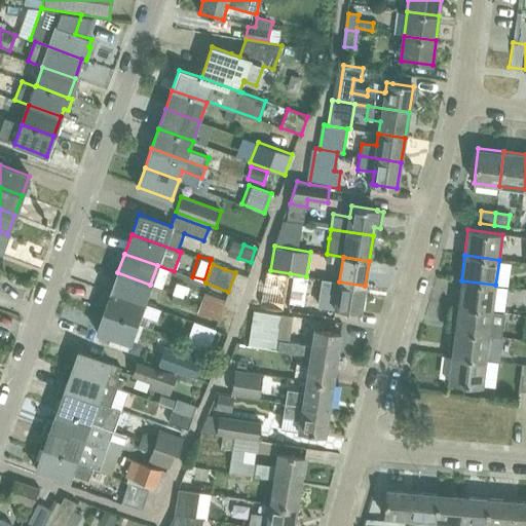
[(266,269),(260,305),(284,309),(290,273),(270,270),(266,269)]
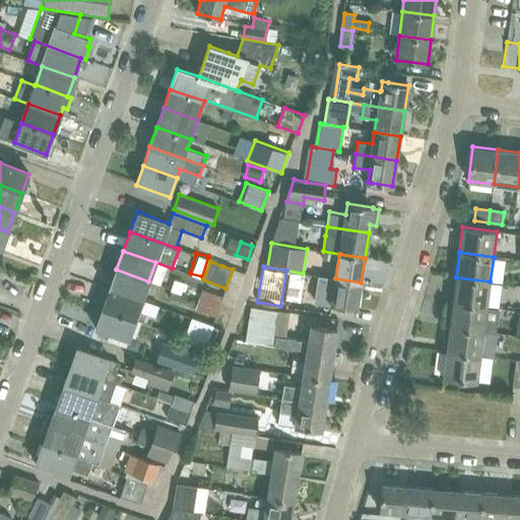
[(141,301),(148,281),(116,269),(109,288),(141,301)]
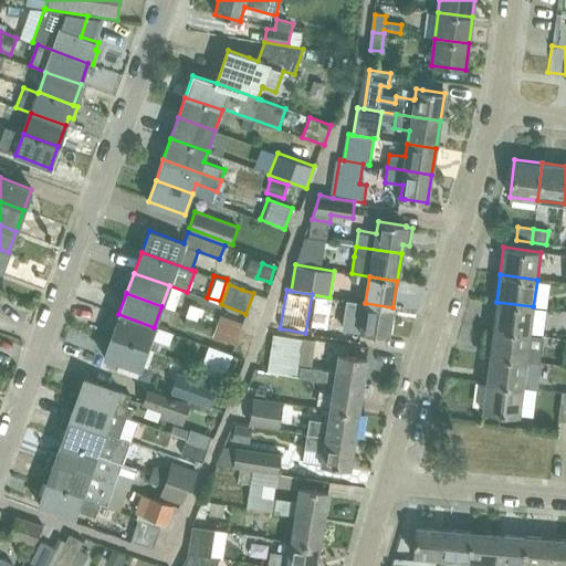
[(326,315),(329,297),(317,296),(314,313),(326,315)]
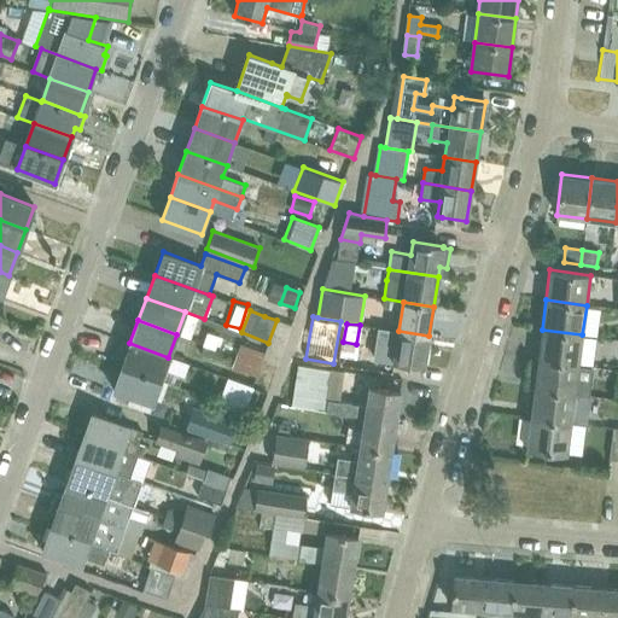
[(377,347),(374,359),(394,361),(396,362),(404,363),(424,366),(429,336),(398,331),(380,328),(377,347)]
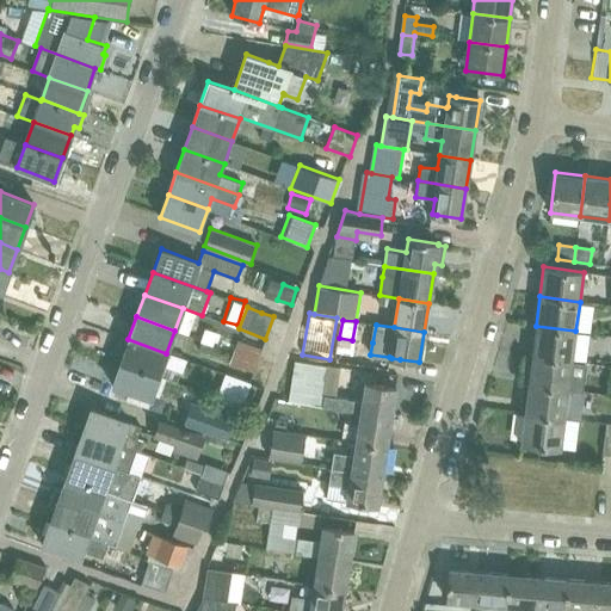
[(575,331),(536,326),(531,355),(572,359),(575,331)]
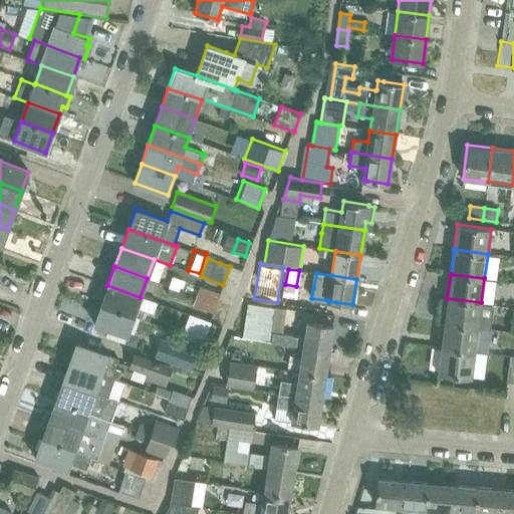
[(170,286),(179,289),(181,283),(173,280),(170,286)]
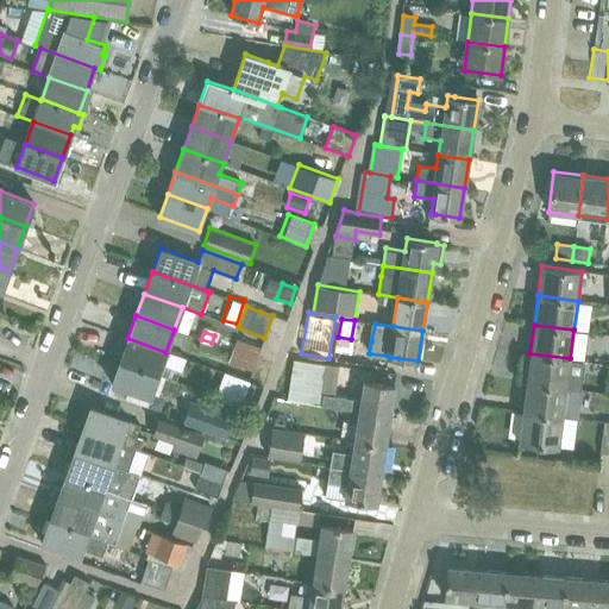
[(165,352),(127,338),(120,360),(157,374),(162,363),(182,370),(186,358),(165,352)]
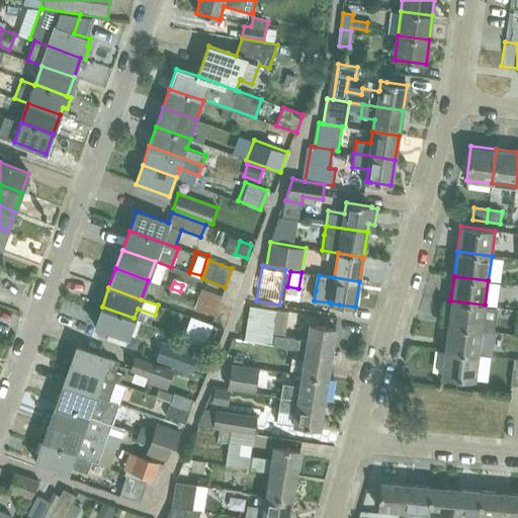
[(197,297),(219,306),(223,295),(202,287),(197,297)]
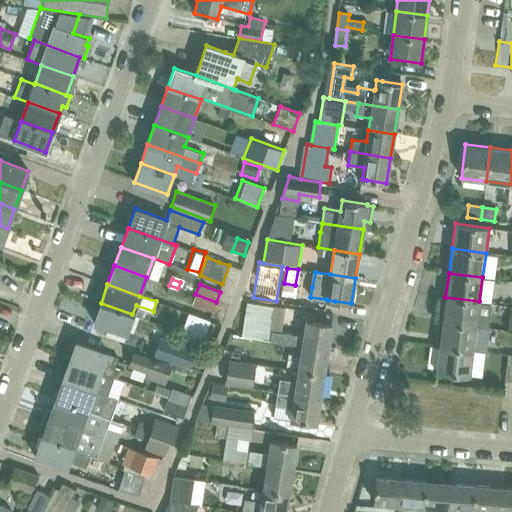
[(178,288),(169,285),(166,293),(175,297),(178,288)]
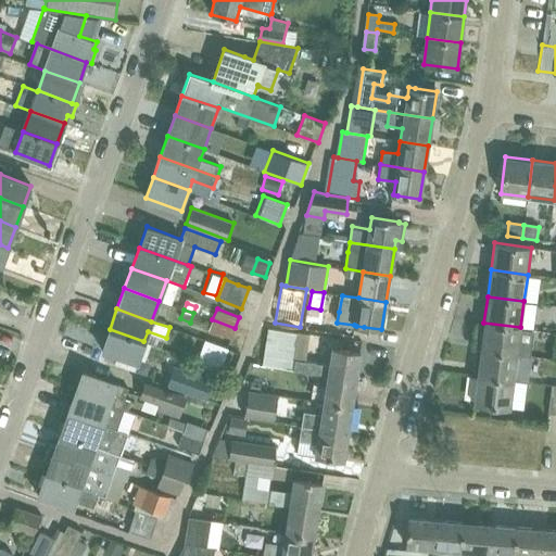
[(235,328),(212,319),(209,330),(230,339),(235,328)]
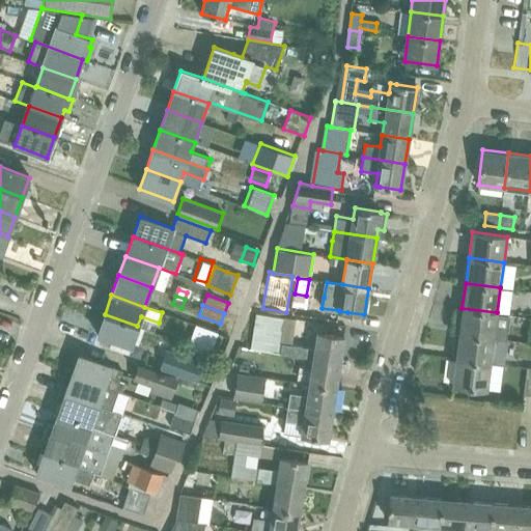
[(494,338),(497,312),(462,308),(458,333),(494,338)]
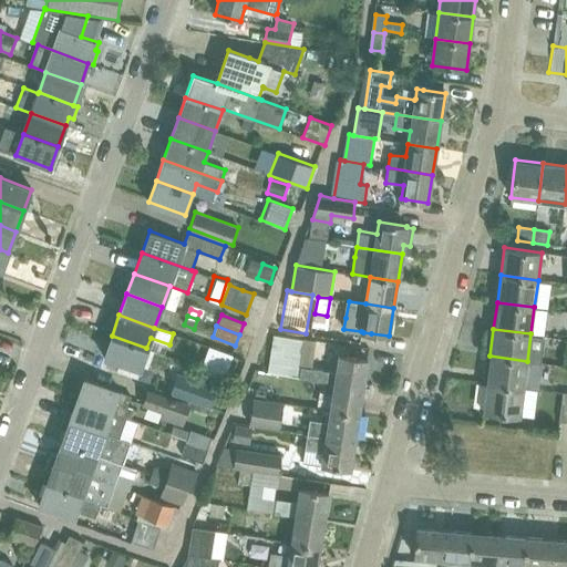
[(272,334),(267,373),(285,375),(299,378),(334,383),(363,388),(367,360),(346,356),(339,356),(336,372),(311,369),(300,367),(301,360),(301,359),(305,340),(302,340),(272,334)]
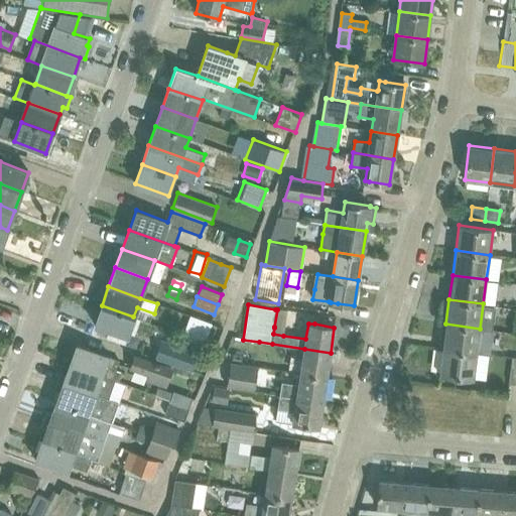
[(126,337),(133,316),(102,305),(95,325),(126,337)]
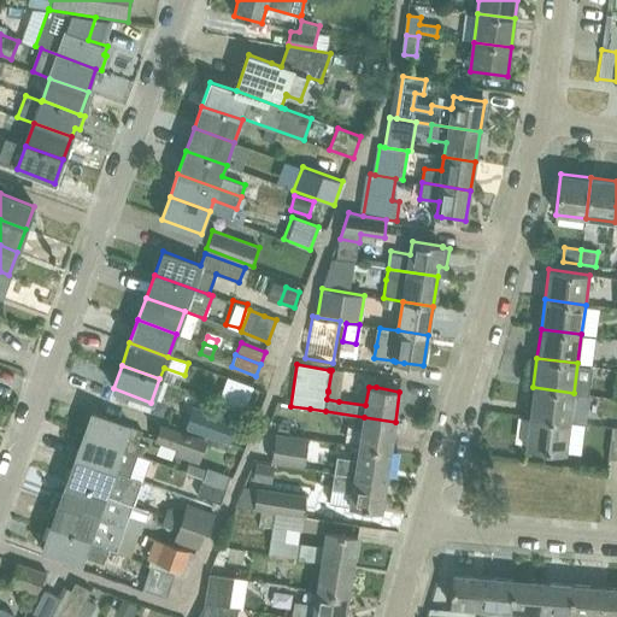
[(218,401),(245,411),(253,386),(227,377),(218,401)]
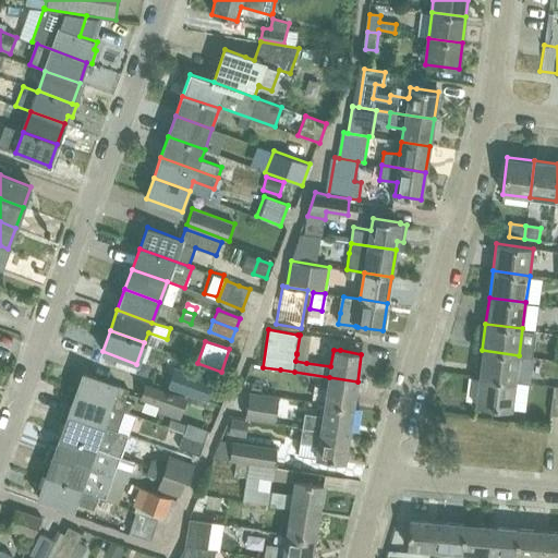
[(532,359),(519,358),(519,355),(482,350),(482,351),(477,350),(475,364),(480,365),(478,377),(516,381),(530,383),(532,359)]
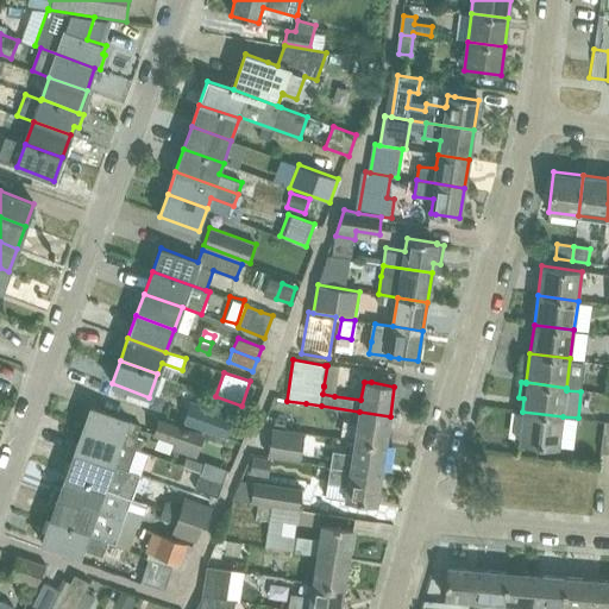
[(183,422),(226,439),(234,418),(198,403),(195,409),(188,407),(183,422)]
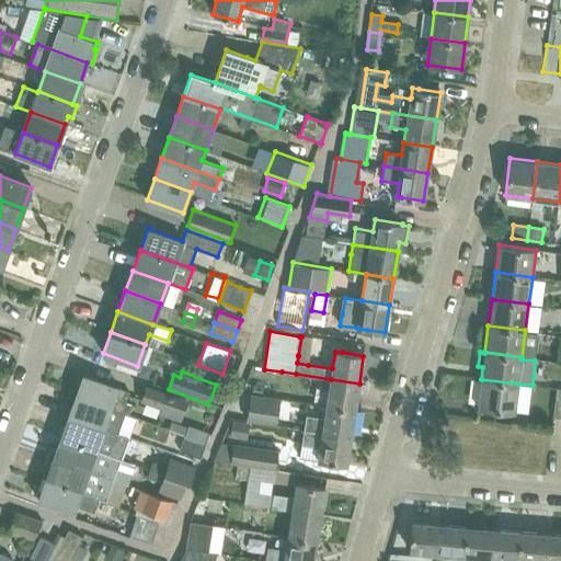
[(84,376),(77,397),(129,415),(133,405),(126,403),(129,392),(119,389),(119,388),(83,375),(82,376),(84,376)]
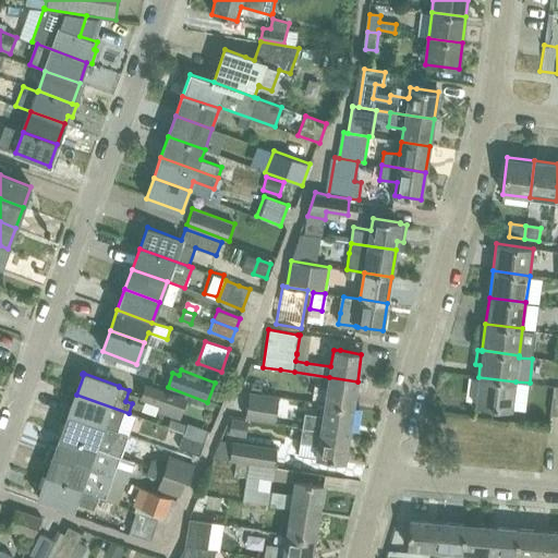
[(353,408),(358,381),(329,377),(325,403),(353,408)]
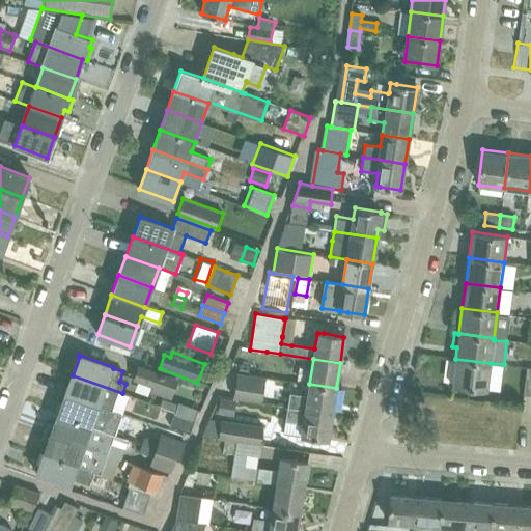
[(487,389),(490,368),(491,363),(455,359),(452,385),(487,389)]
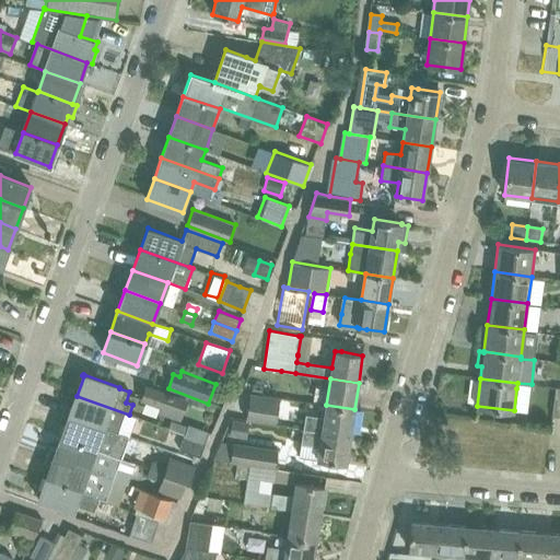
[(181,421),(188,400),(147,385),(141,401),(161,408),(160,413),(181,421)]
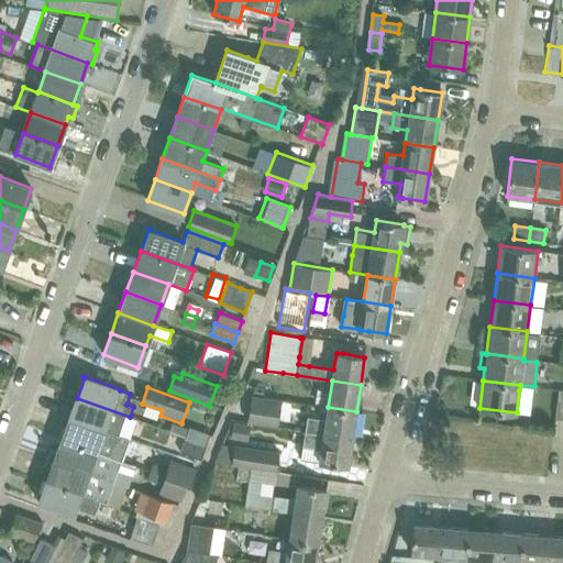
[(277,427),(282,400),(279,400),(252,396),(247,422),(277,427)]
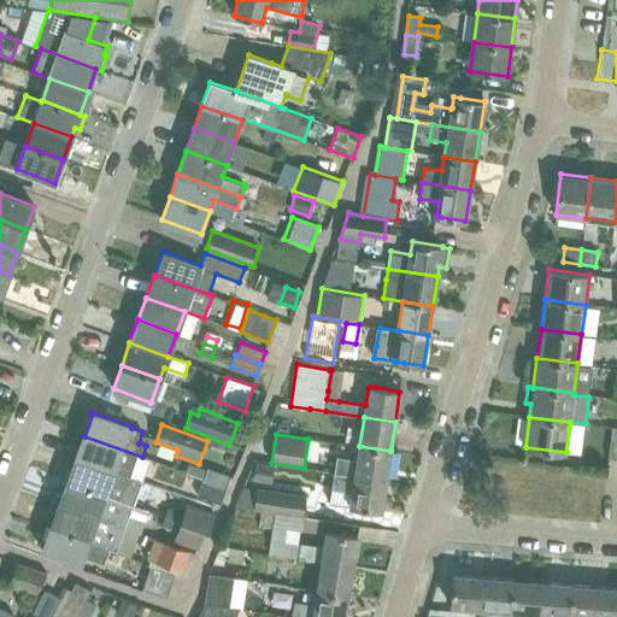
[(141,482),(150,459),(142,457),(84,436),(80,450),(71,446),(69,456),(141,482)]
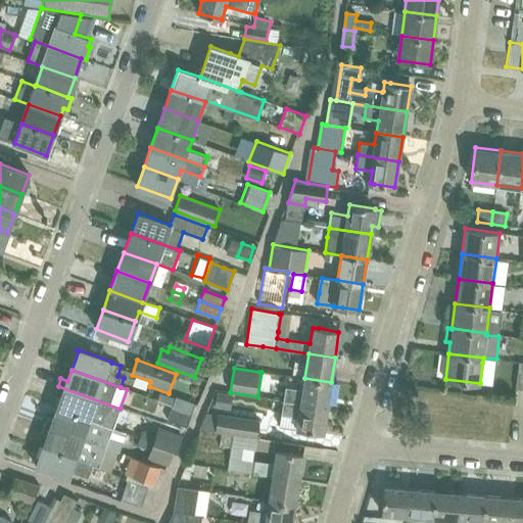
[(304,378),(302,389),(285,386),(283,400),(327,407),(331,382),(304,378)]
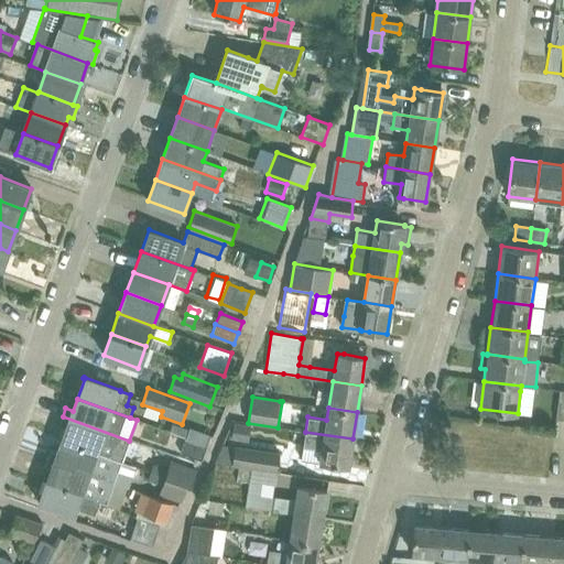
[(122,462),(129,441),(63,416),(60,425),(66,427),(62,440),(122,462)]
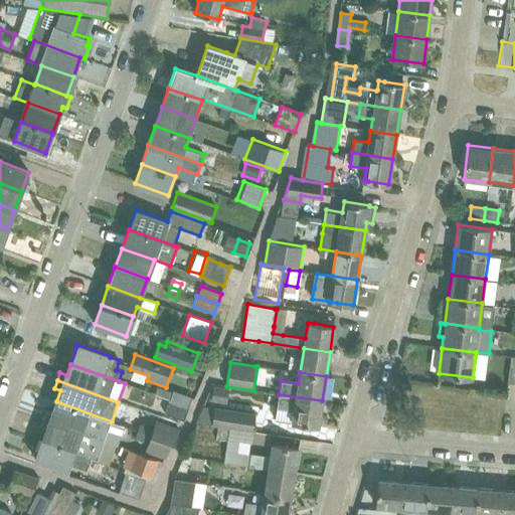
[(213,385),(211,400),(226,402),(229,387),(213,385)]
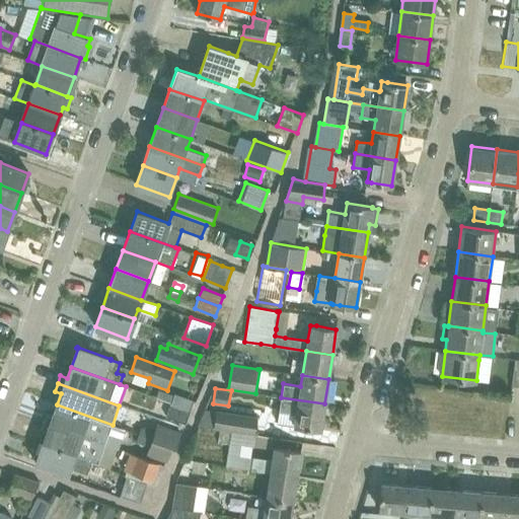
[(173,395),(171,402),(177,405),(181,395),(174,392),(173,395)]
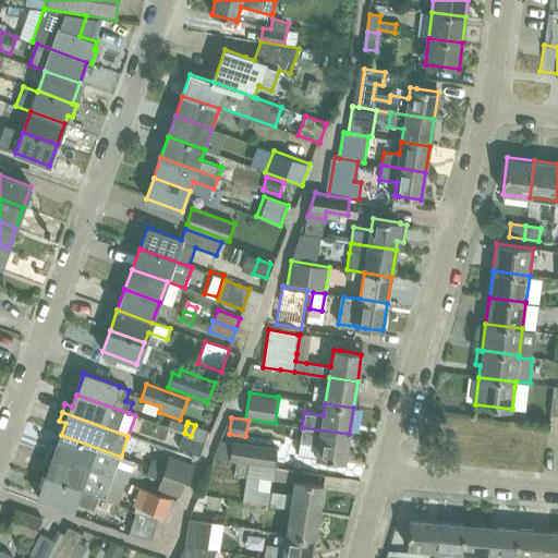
[(344,462),(349,434),(302,427),(300,441),(318,445),(316,458),(344,462)]
